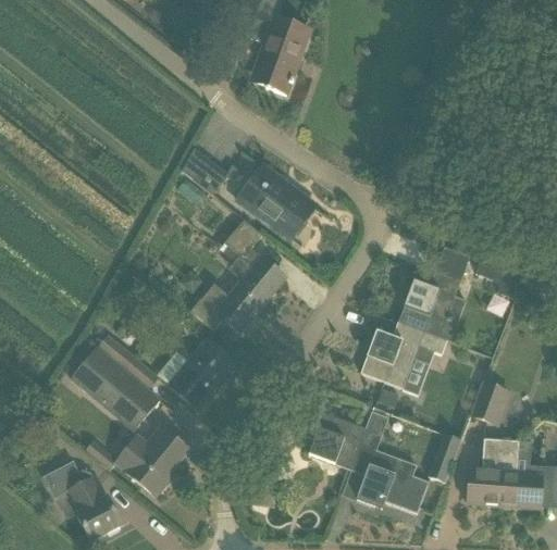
[(254,16),(248,35),(264,40),(250,79),(286,92),(291,82),(292,82),(293,77),(292,77),(310,26),(275,13),(280,0),(239,0),(237,11),(254,16)]
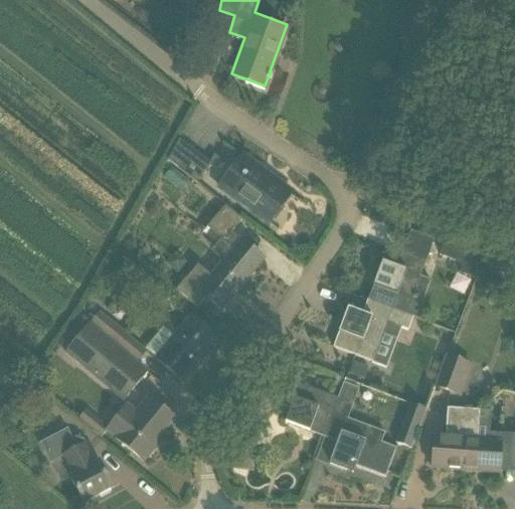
[(211,159),(179,135),(169,154),(196,178),(211,159)]
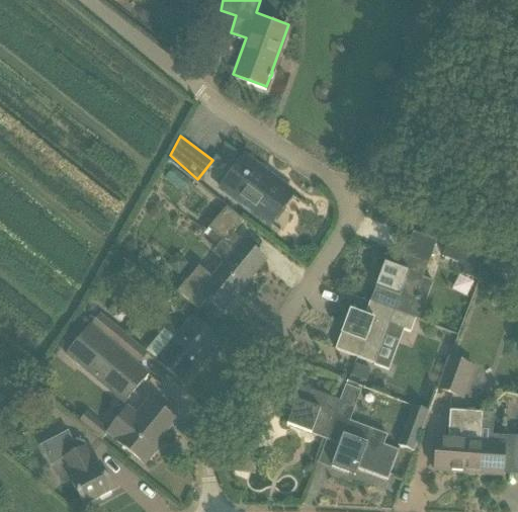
[(306,201),(243,155),(222,183),(270,219),(290,191),(306,202),(306,201)]
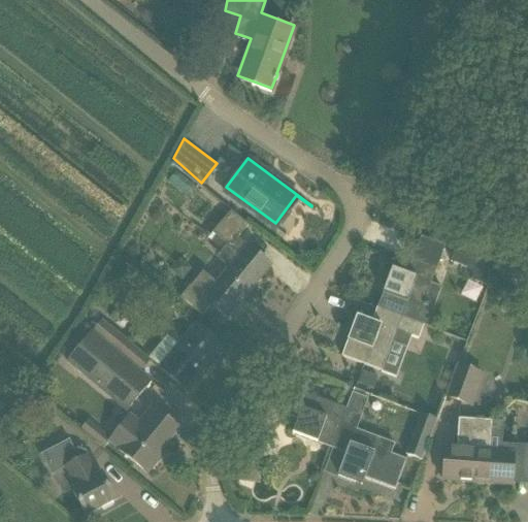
[(435,194),(438,195),(449,199),(453,190),(438,185),(435,194)]
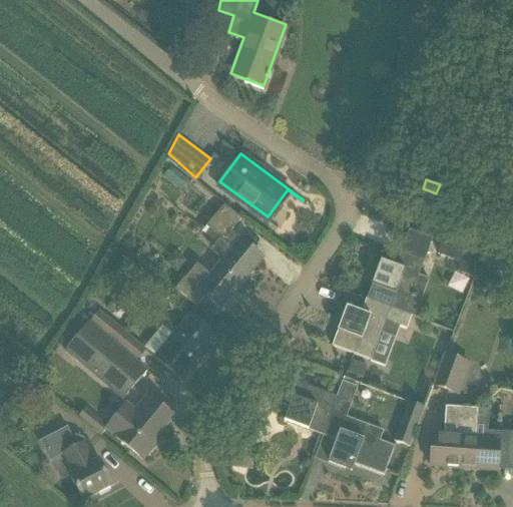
[(174,285),(196,303),(204,292),(220,305),(263,254),(230,227),(241,213),(223,199),(206,220),(232,242),(221,257),(209,271),(195,259),(174,285)]
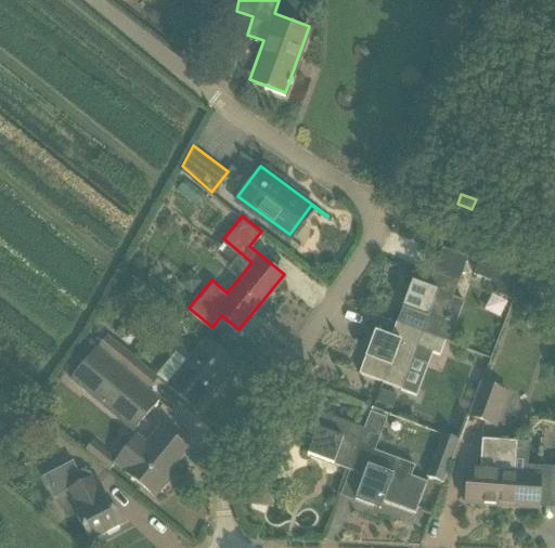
[(463,297),(453,294),(468,253),(442,245),(427,283),(412,277),(397,318),(422,328),(444,338),(448,339),(463,297)]
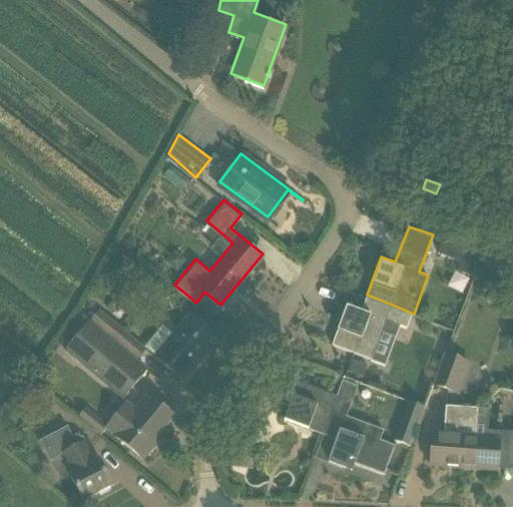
[(455,256),(452,265),(473,272),(480,249),(442,237),(438,250),(455,256)]
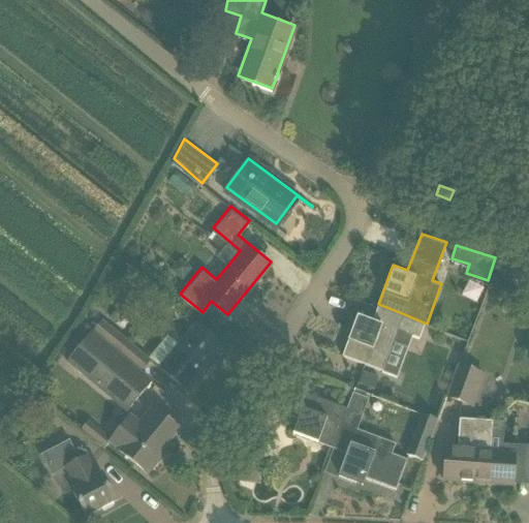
[(402,313),(378,304),(372,318),(358,313),(343,352),(382,367),(397,328),(418,336),(424,322),(402,313)]
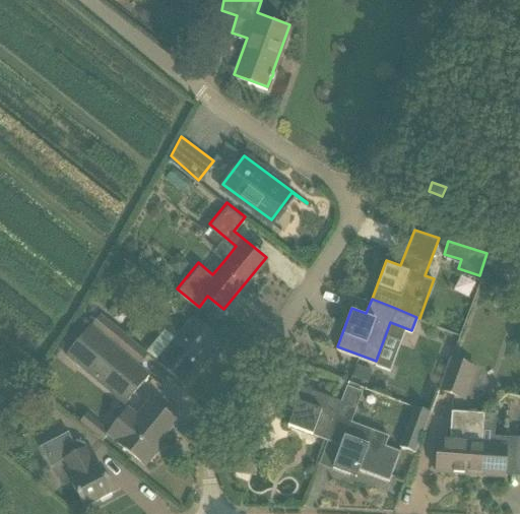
[(147,350),(117,325),(101,311),(90,322),(107,336),(134,359),(135,359),(139,362),(147,350)]
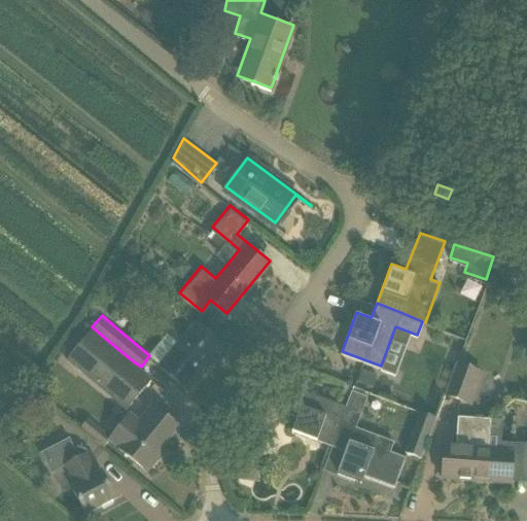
[(159,362),(187,387),(206,365),(202,361),(220,340),(195,318),(159,362)]
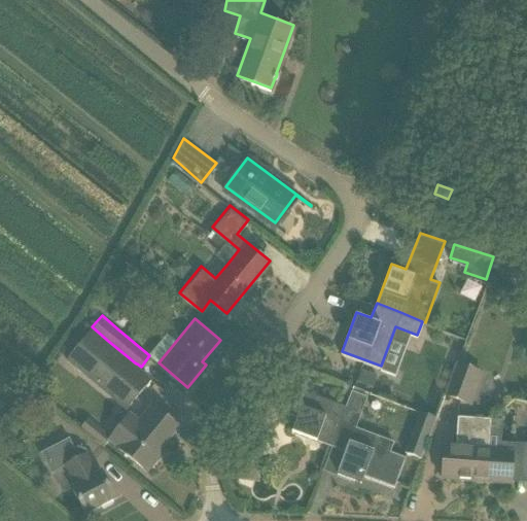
[(149,378),(90,330),(67,357),(126,406),(149,378)]
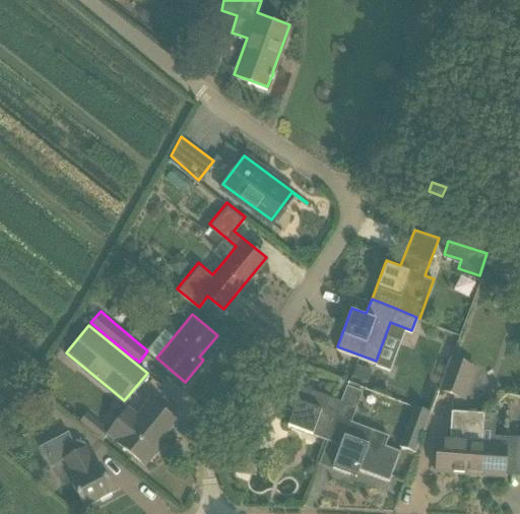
[(438,387),(457,394),(469,362),(451,355),(438,387)]
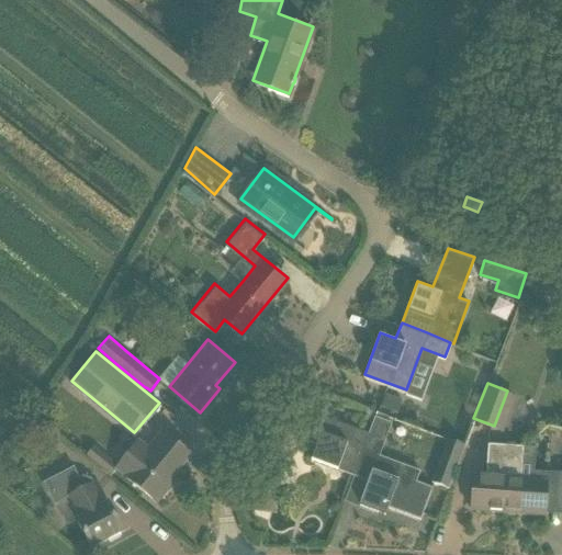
[(362,446),(368,430),(327,416),(313,410),(315,404),(319,394),(301,387),(290,415),(282,412),(277,426),(317,441),(311,456),(352,472),(362,446)]
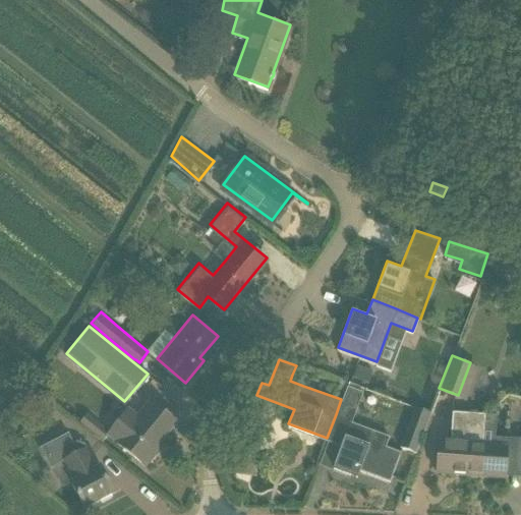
[(357,361),(353,375),(368,380),(373,367),(357,361)]
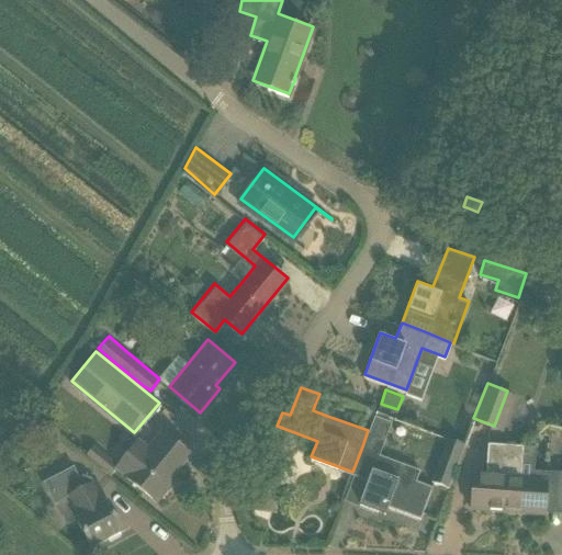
[(362,446),(352,472),(369,477),(360,501),(378,508),(384,510),(385,511),(386,509),(388,503),(420,516),(433,485),(416,478),(420,467),(379,453),(392,419),(374,414),(368,430),(362,446)]
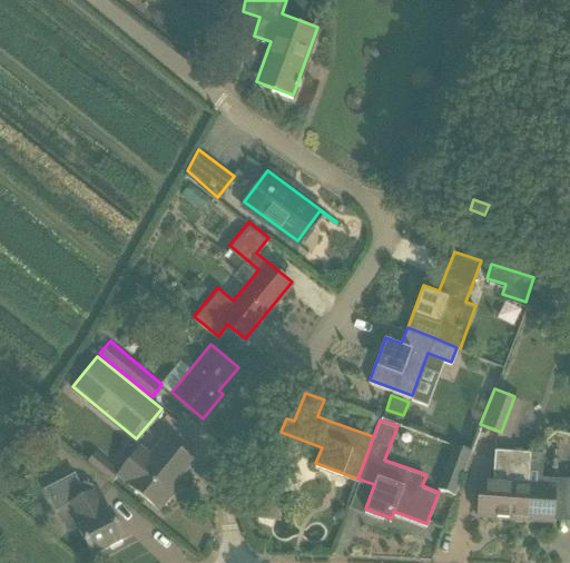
[(106,457),(97,467),(112,478),(118,472),(128,480),(127,481),(158,505),(170,491),(167,487),(193,457),(165,435),(150,453),(139,445),(120,468),(106,457)]
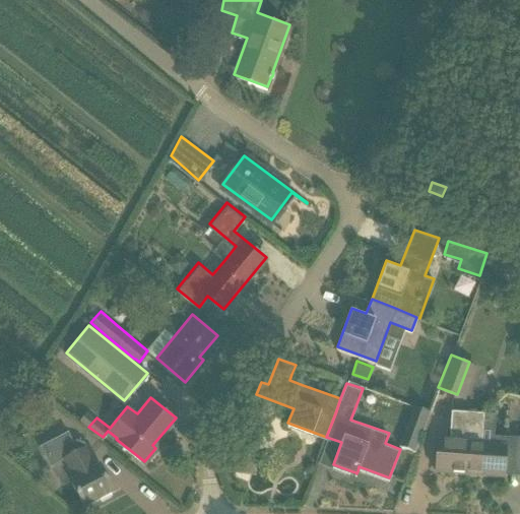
[(414,404),(408,421),(424,426),(429,410),(414,404)]
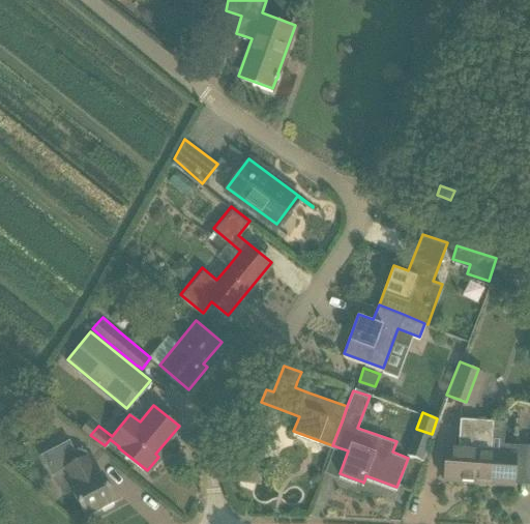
[(443,477),(477,479),(479,448),(475,448),(477,417),(461,416),(458,447),(446,446),(443,477)]
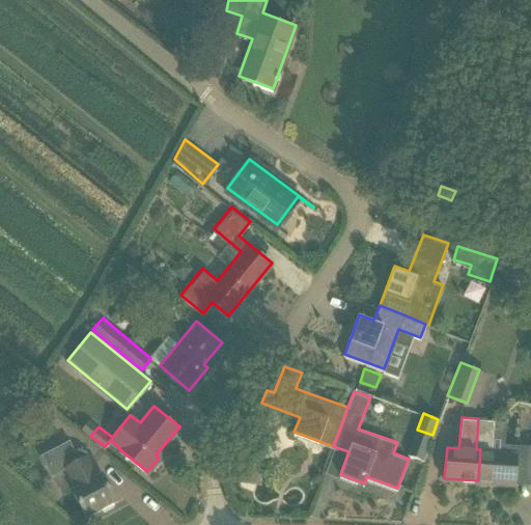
[(478,480),(514,484),(516,452),(503,451),(506,420),(494,419),(478,418),(476,449),(480,449),(478,480)]
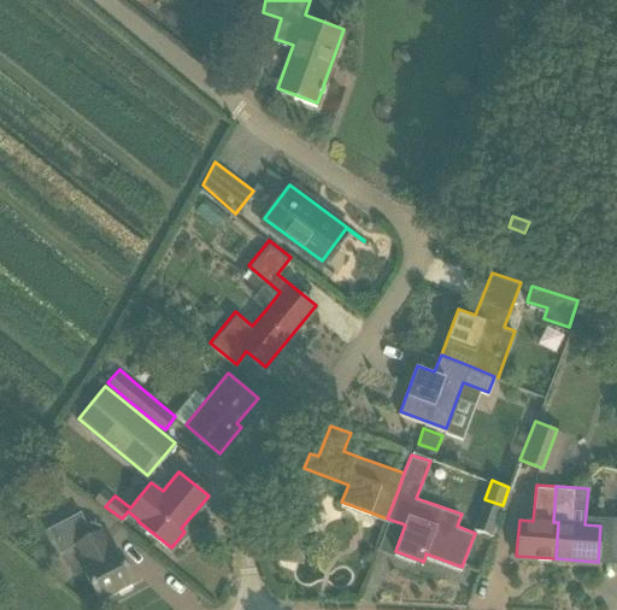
[(71,543),(100,598),(119,588),(121,591),(131,585),(130,582),(134,580),(118,550),(117,550),(105,526),(103,527),(100,522),(90,518),(87,521),(81,510),(47,527),(59,550),(71,543)]
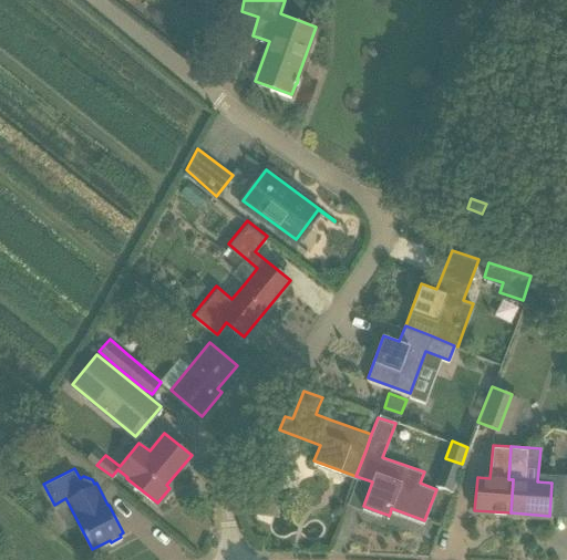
[(261,480),(254,479),(253,488),(260,488),(261,480)]
